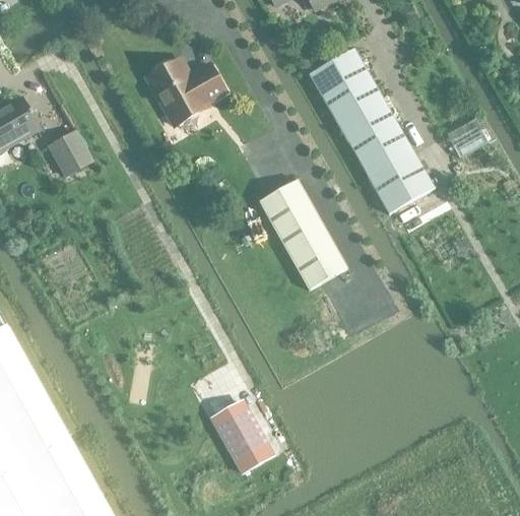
[(410,1),(397,7),(403,22),(416,15),(410,1)]
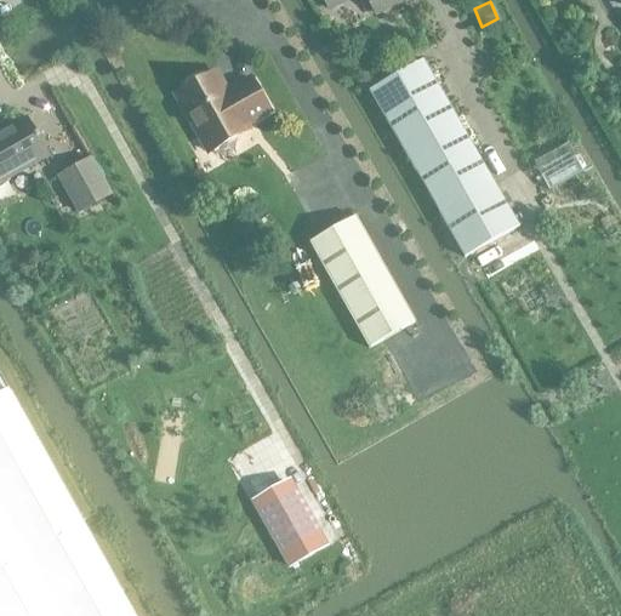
[(423,56),(394,73),(369,87),(463,254),(519,222),(423,56)]
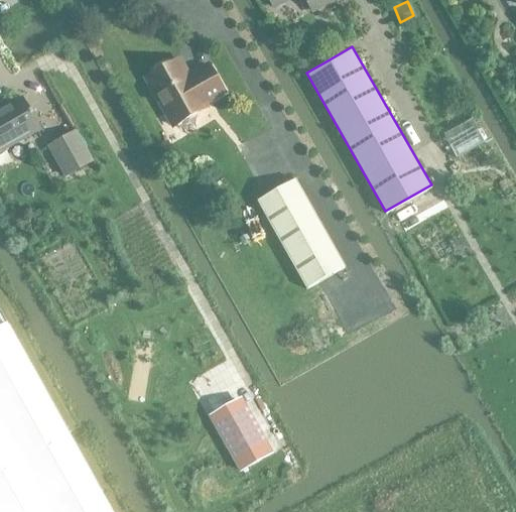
[(181,120),(181,121),(206,107),(204,103),(224,91),(210,65),(188,77),(178,59),(169,65),(167,60),(164,61),(158,66),(155,69),(157,72),(148,77),(167,110),(168,110),(168,109),(173,106),(181,120)]
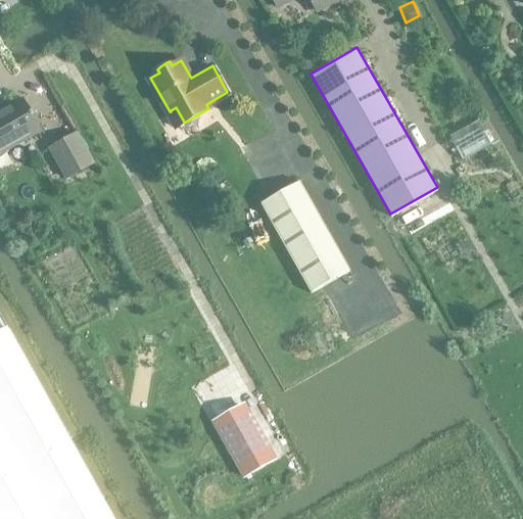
[(0,151),(41,128),(22,95),(0,107),(0,151)]
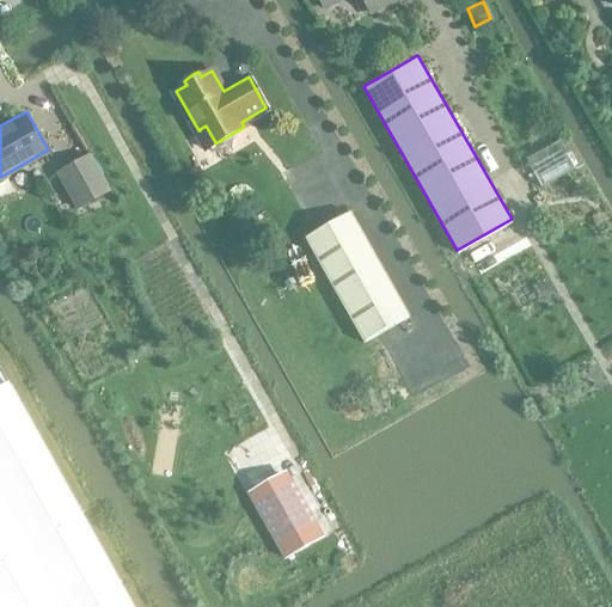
[(90,153),(57,171),(77,204),(109,186),(90,153)]
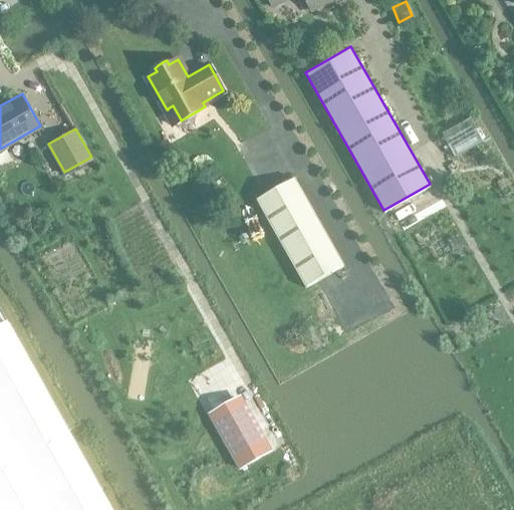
[(255,198),(305,285),(343,263),(294,176),(255,198)]
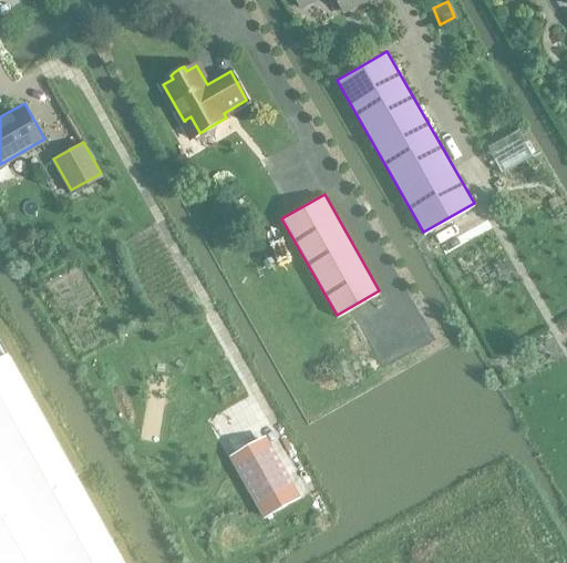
[(35,224),(19,233),(23,243),(40,234),(35,224)]
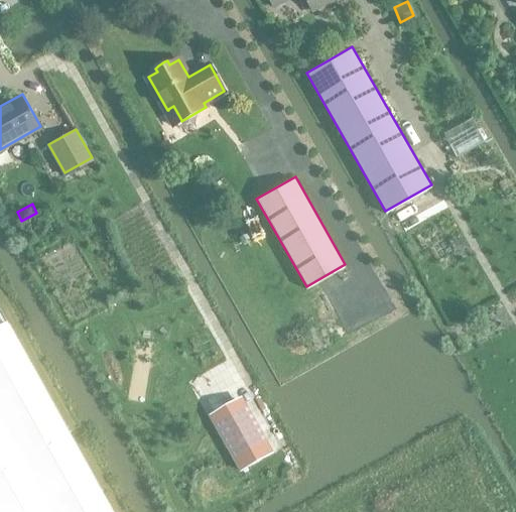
[(114,511),(9,324),(0,329),(0,511),(114,511)]
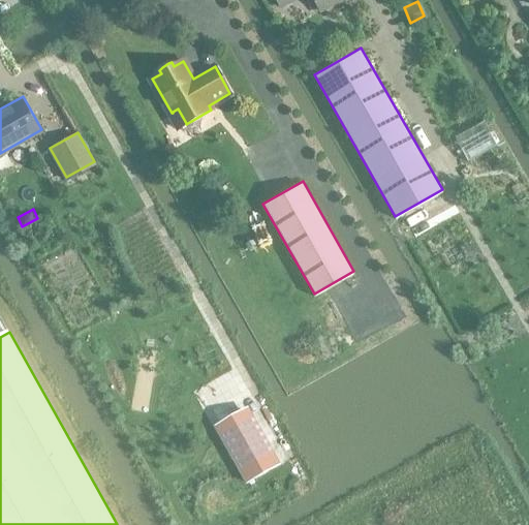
[(247,408),(217,426),(242,469),(272,453),(247,408)]
